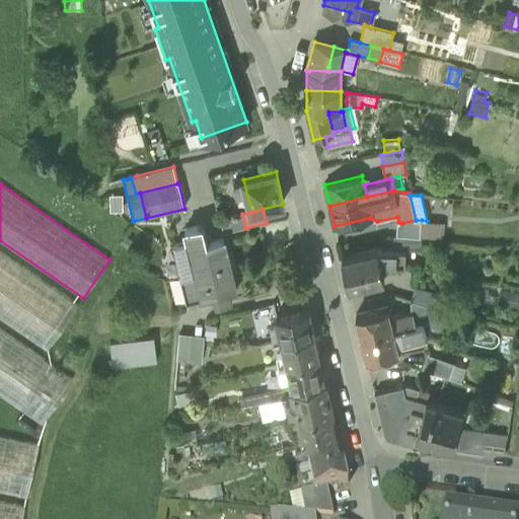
[(220,220),(224,234),(245,228),(242,214),(220,220)]
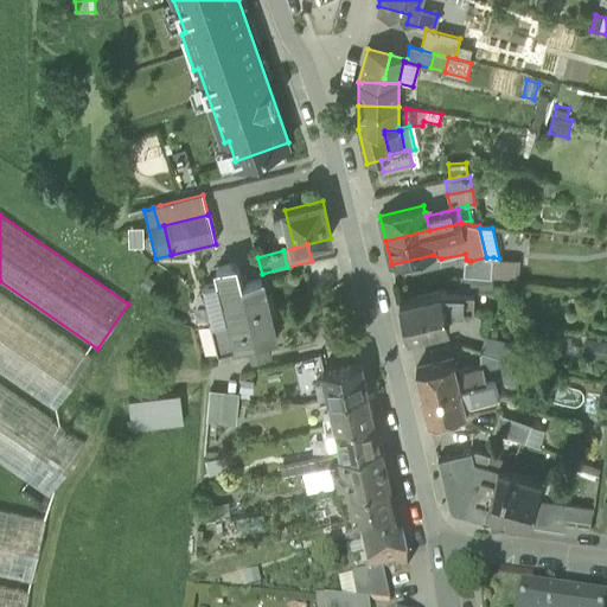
[(464,275),(491,278),(493,257),(486,257),(471,261),(466,260),(465,260),(464,275)]
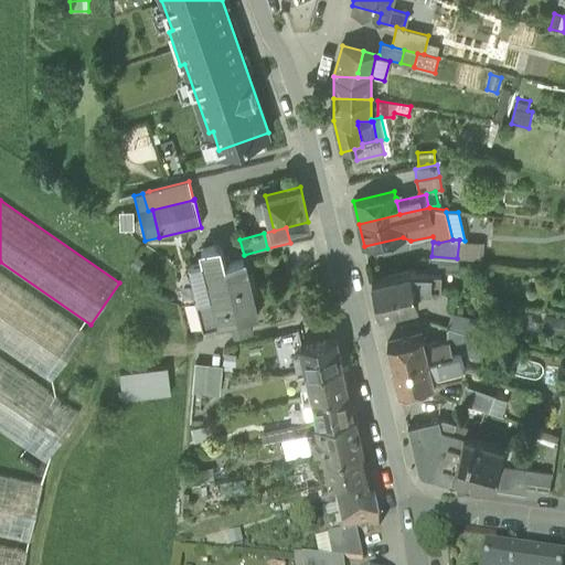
[(457,258),(478,259),(480,243),(465,241),(459,240),(457,258)]
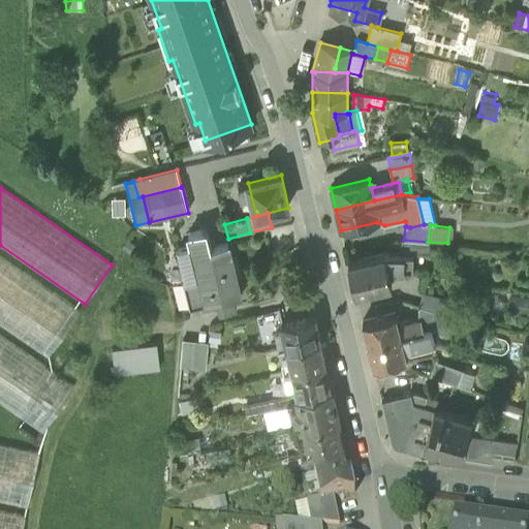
[(190,235),(192,246),(196,261),(209,258),(208,250),(211,249),(206,230),(190,235)]
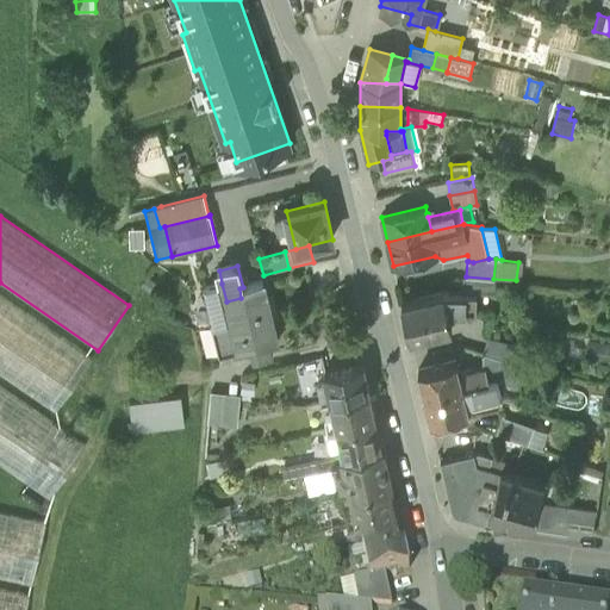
[(496,279),(493,279),(466,277),(462,277),(461,294),(477,296),(495,296),(496,279)]
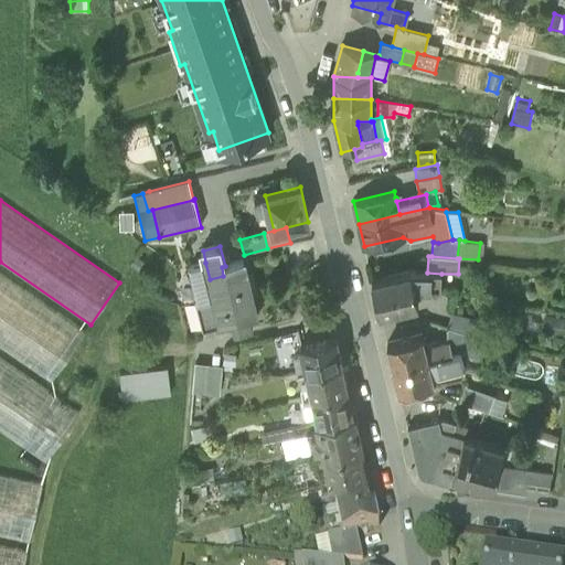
[(198,301),(214,297),(210,279),(205,263),(189,267),(198,301)]
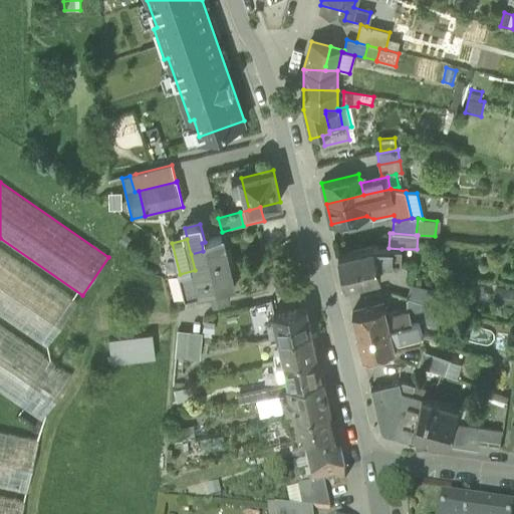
[(202,243),(203,251),(222,247),(220,239),(205,242),(202,243)]
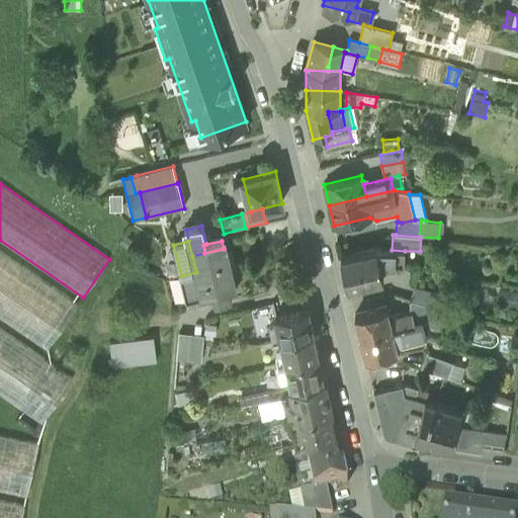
[(226,248),(224,249),(204,253),(192,256),(196,272),(212,268),(216,280),(233,276),(226,248)]
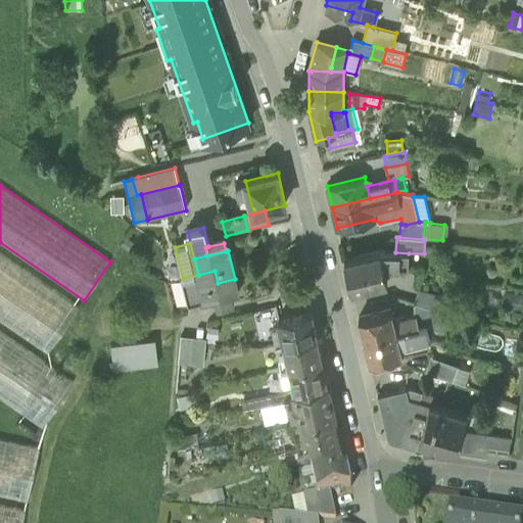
[(344,260),(351,290),(387,281),(383,267),(380,251),(344,260)]
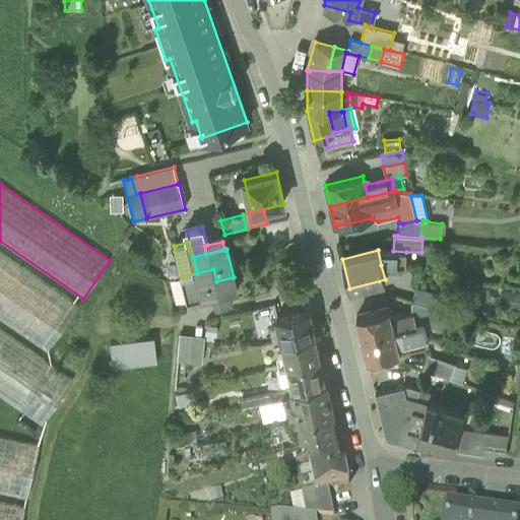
[(381,265),(405,266),(406,252),(393,251),(378,250),(381,265)]
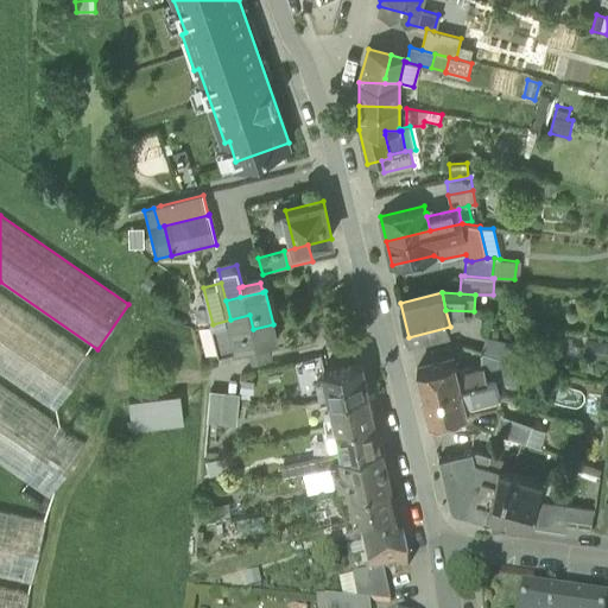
[(0,373),(55,411),(93,358),(0,293),(0,373)]
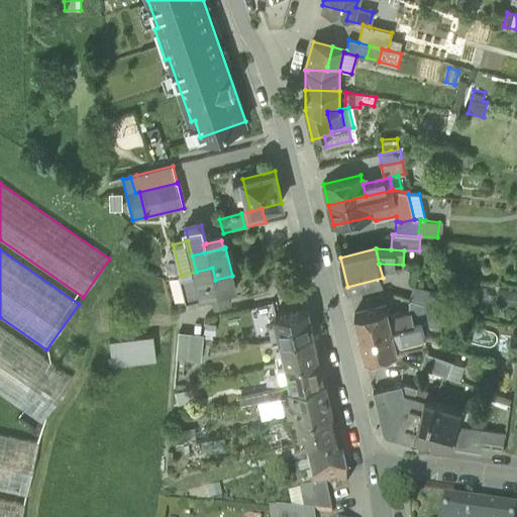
[(202,297),(213,294),(235,289),(232,276),(215,280),(212,268),(196,272),(202,297)]
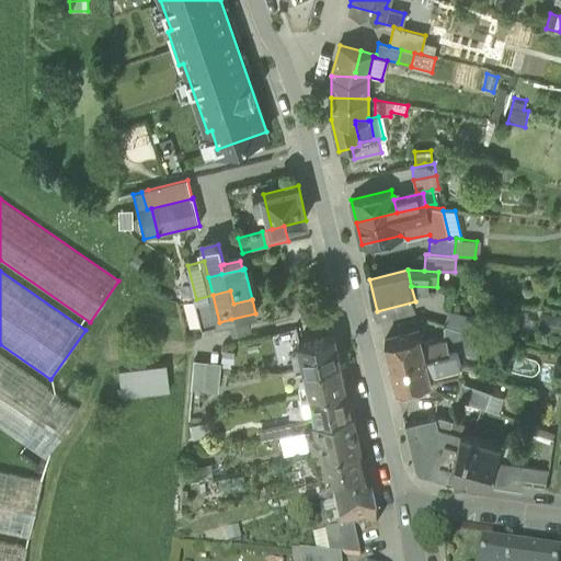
[(213,295),(196,299),(203,327),(219,322),(213,295)]
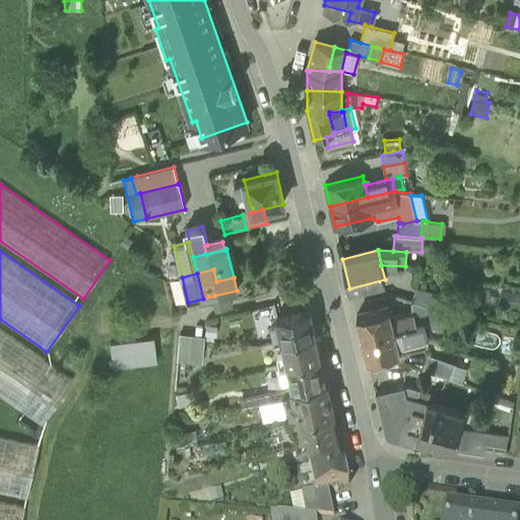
[(412,303),(444,311),(450,287),(441,285),(439,296),(416,289),(412,303)]
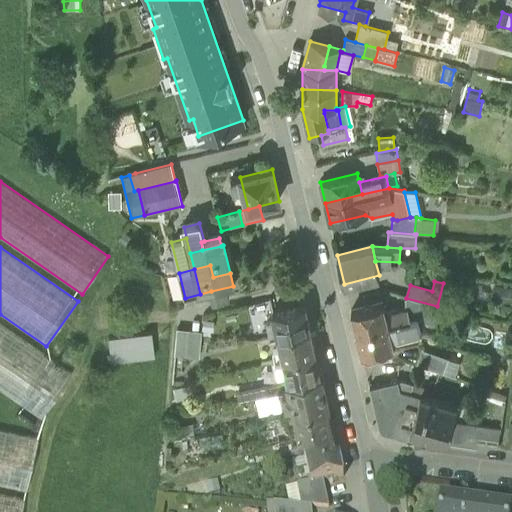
[(511,298),(511,287),(493,284),(490,302),(511,305),(511,298)]
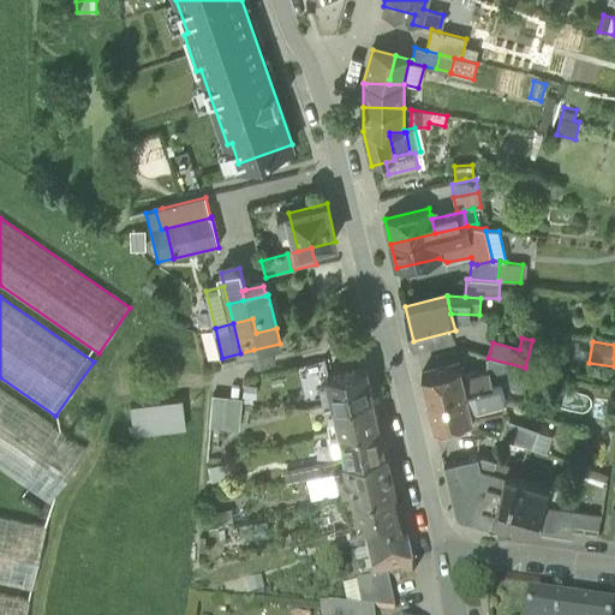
[(282,353),(280,344),(254,350),(256,359),(282,353)]
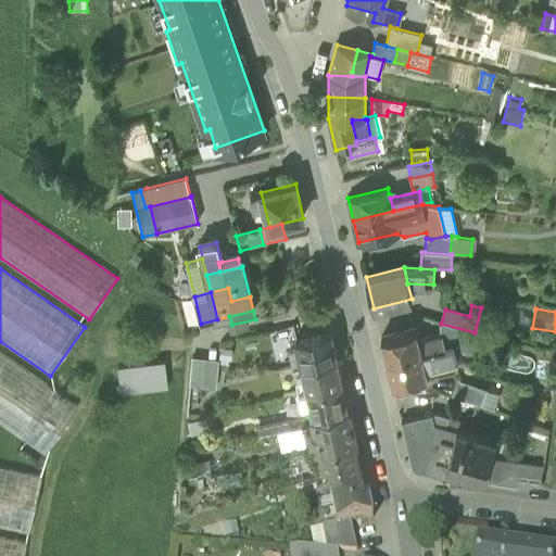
[(453,346),(468,353),(475,332),(441,324),(440,337),(442,336),(446,349),(453,346)]
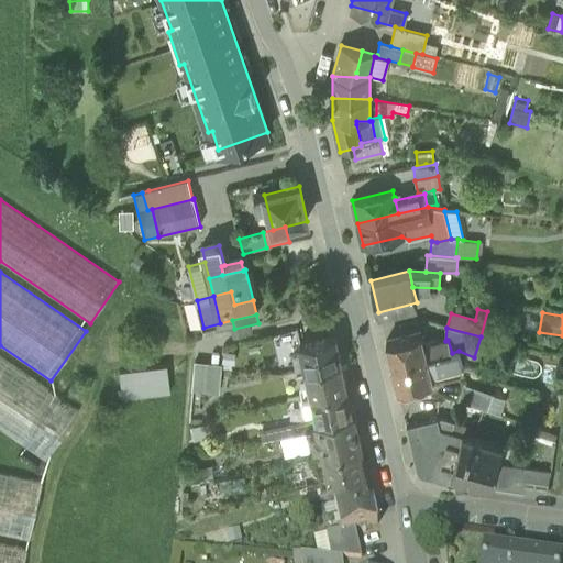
[(386,342),(392,365),(427,357),(423,345),(421,333),(386,342)]
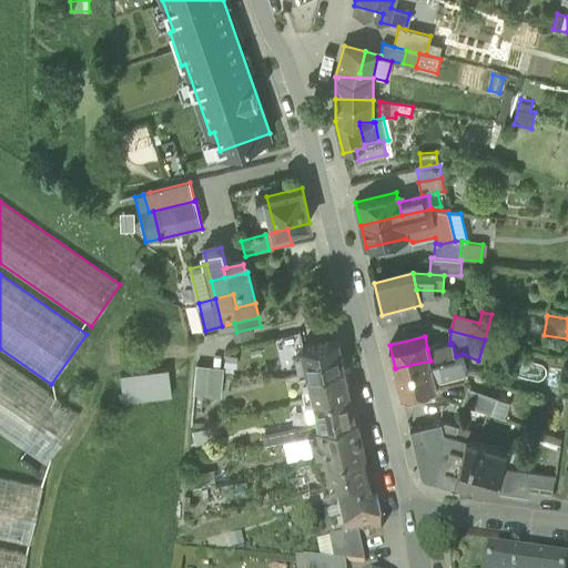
[(305,358),(308,374),(344,365),(337,340),(303,347),(305,358)]
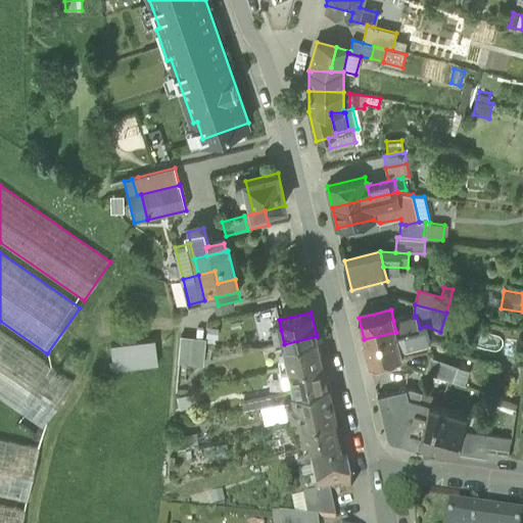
[(393,321),(396,332),(399,333),(420,328),(416,316),(414,317),(393,321)]
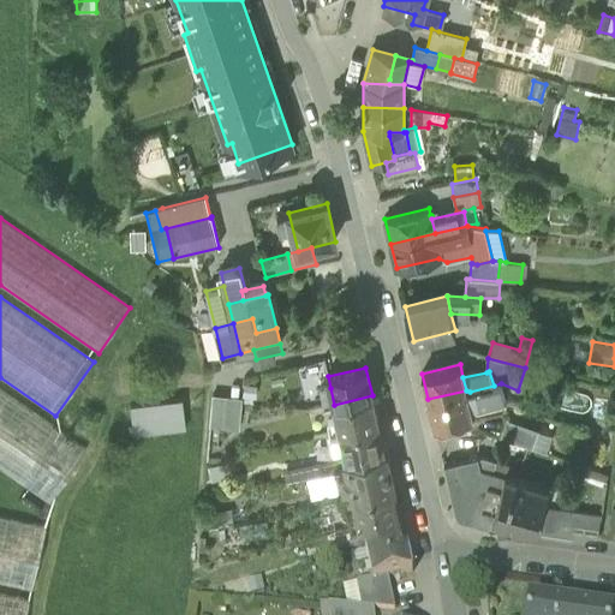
[(501,383),(494,386),(470,392),(466,390),(470,407),(505,399),(501,383)]
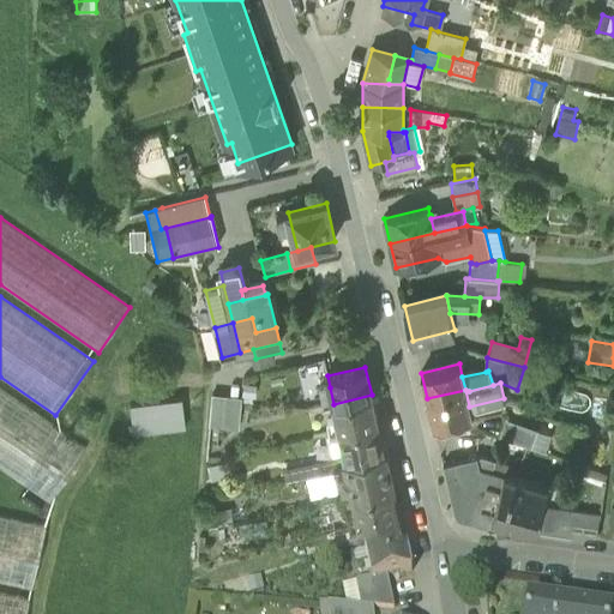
[(333,404),(330,387),(319,390),(323,407),(333,404)]
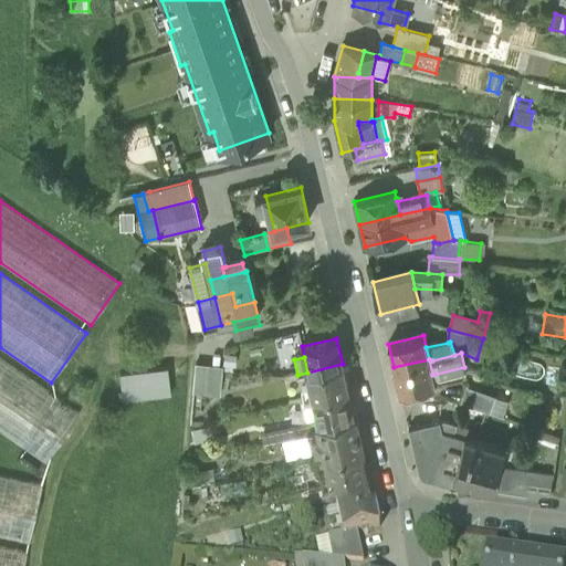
[(0,431),(45,463),(80,413),(0,358),(0,431)]
